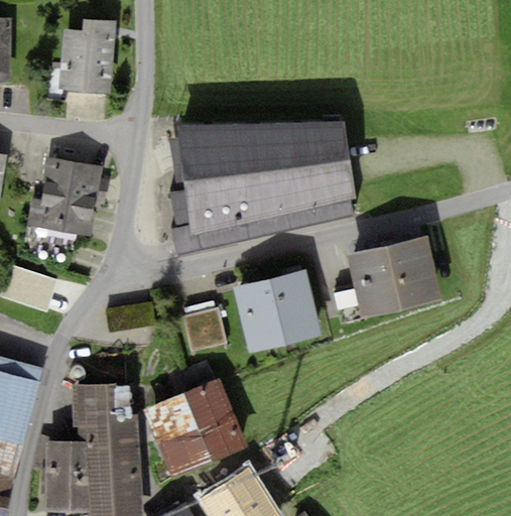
[(0,83),(11,84),(11,18),(0,17),(0,83)]
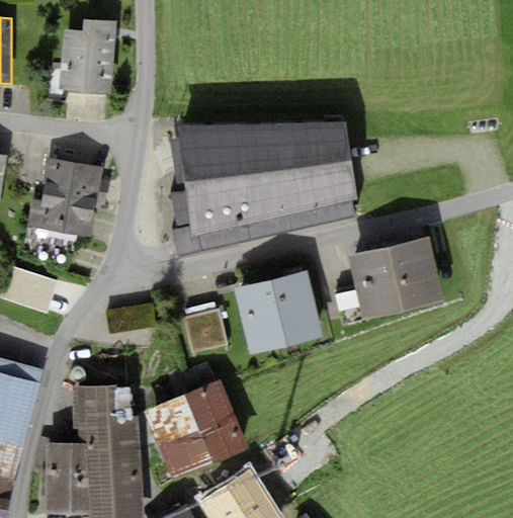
[(64,31),(59,90),(109,94),(115,23),(80,21),(80,32),(64,31)]
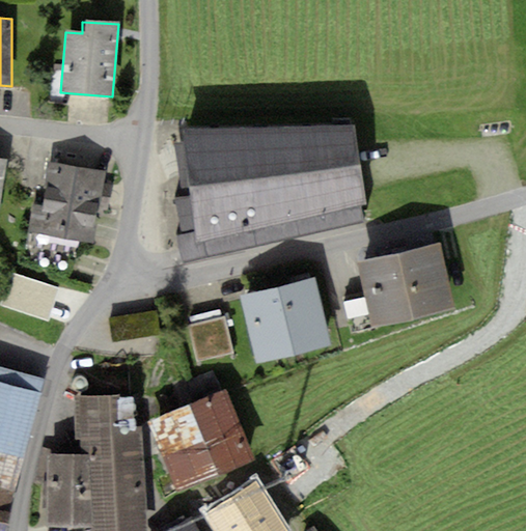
[(182,258),(357,221),(355,204),(360,202),(348,127),(183,131),(190,197),(172,199),(182,258)]
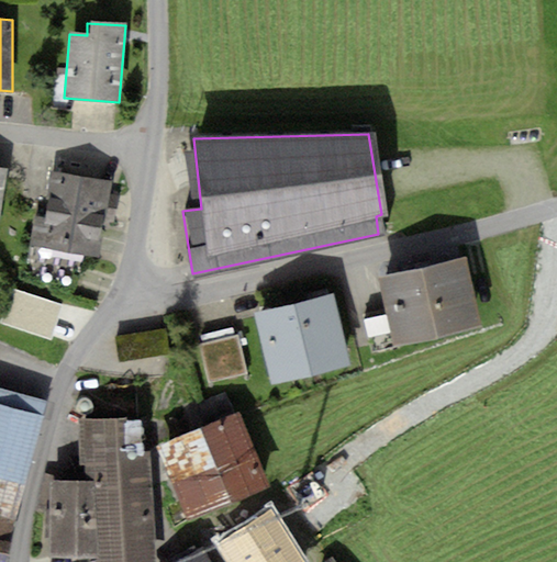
[(25,247),(95,257),(107,181),(47,172),(41,218),(30,216),(25,247)]
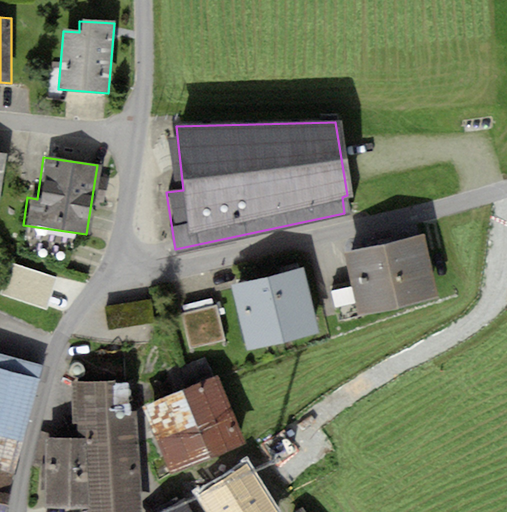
[(425,233),(344,251),(358,313),(439,295),(425,233)]
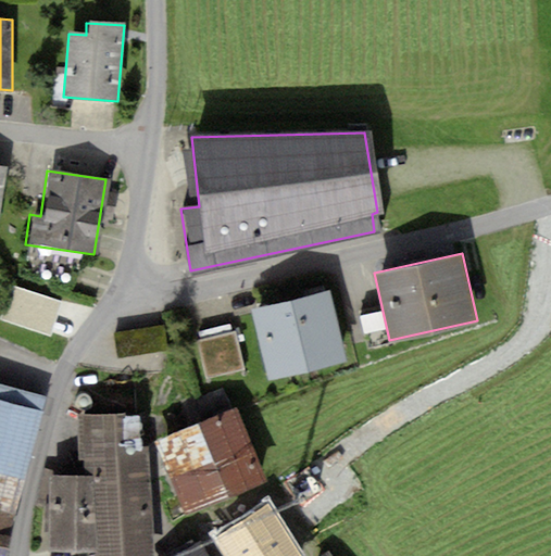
[(48,336),(60,299),(12,283),(0,320),(48,336)]
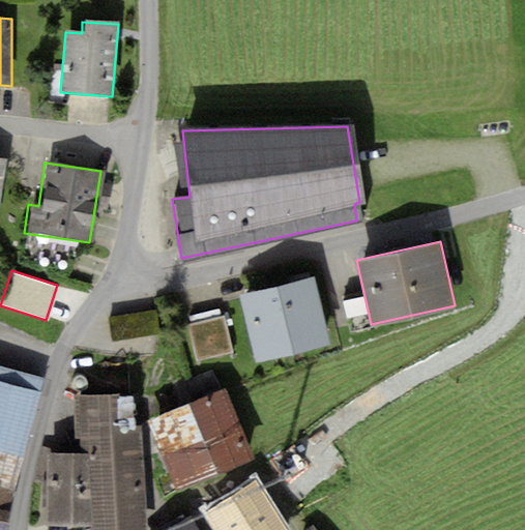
[(236,295),(256,363),(332,343),(313,273),(236,295)]
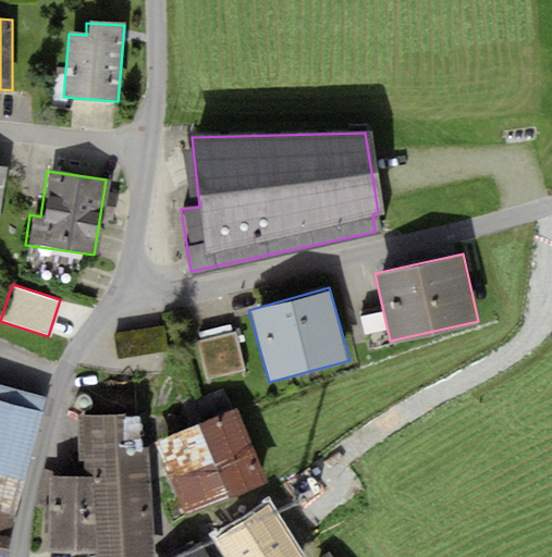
[(206,380),(244,369),(231,324),(193,334),(206,380)]
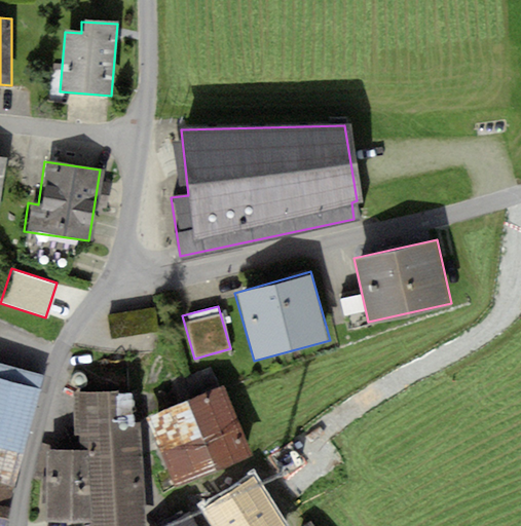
[(0,474),(14,478),(38,387),(0,377),(0,474)]
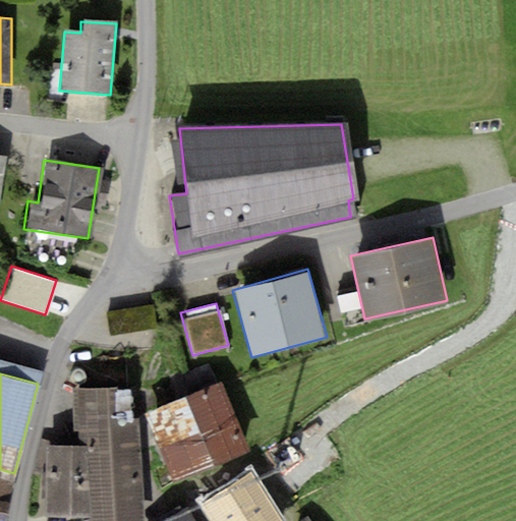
[(146,412),(175,482),(249,451),(220,381),(146,412)]
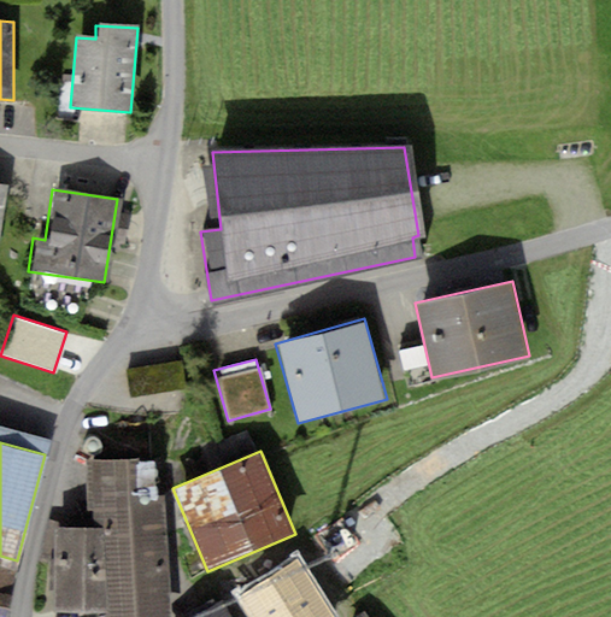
[(170,616),(163,457),(86,460),(89,527),(54,528),(58,609),(109,606),(109,616),(170,616)]
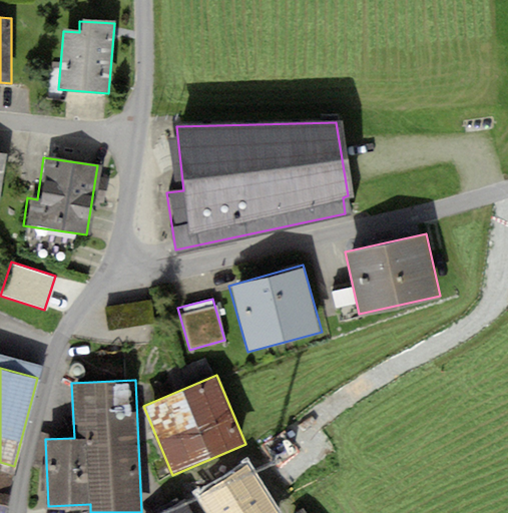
[(279,512),(248,465),(199,496),(209,512),(279,512)]
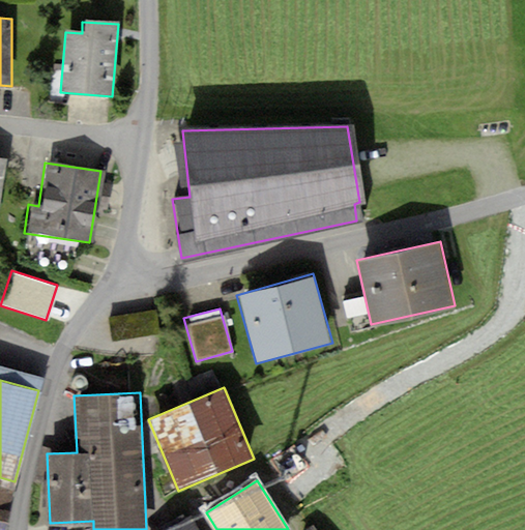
[(0,529),(2,529),(10,486),(0,483),(0,529)]
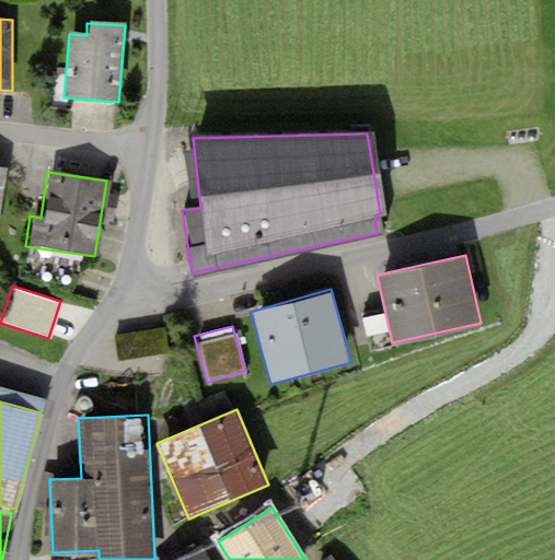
[(176,559),(211,559),(204,545),(176,559)]
